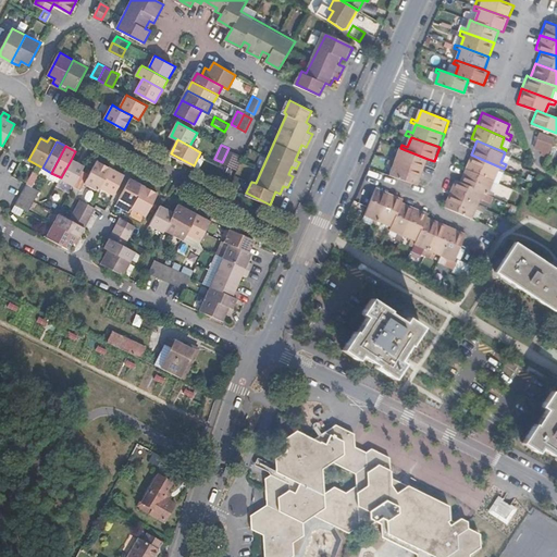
[(230,165),(236,151),(229,148),(222,162),(230,165)]
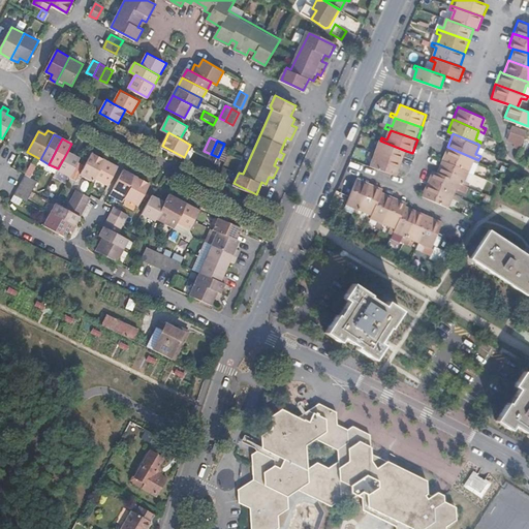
[(376,151),(371,149),(370,152),(402,163),(406,151),(380,141),(376,151)]
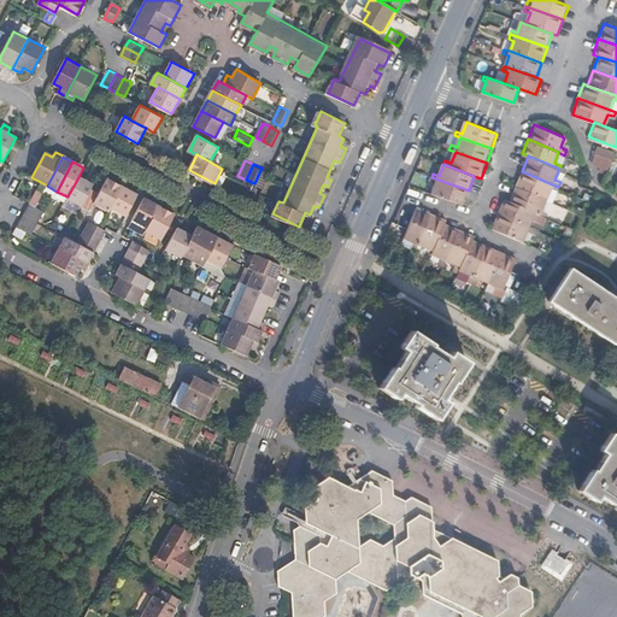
[(522,171),(516,184),(546,199),(551,189),(557,192),(558,187),(522,171)]
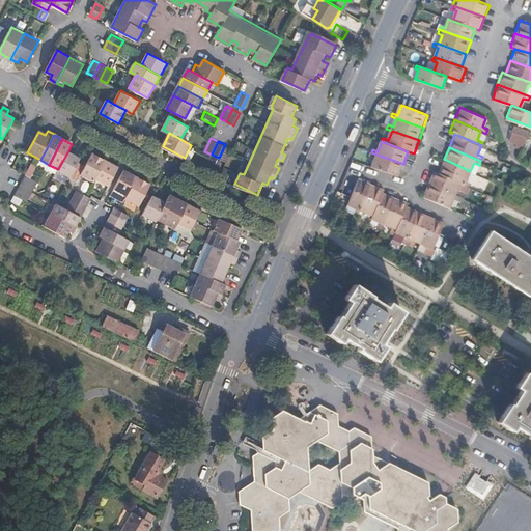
[(56,172),(70,179),(78,164),(80,160),(67,152),(58,169),(56,172)]
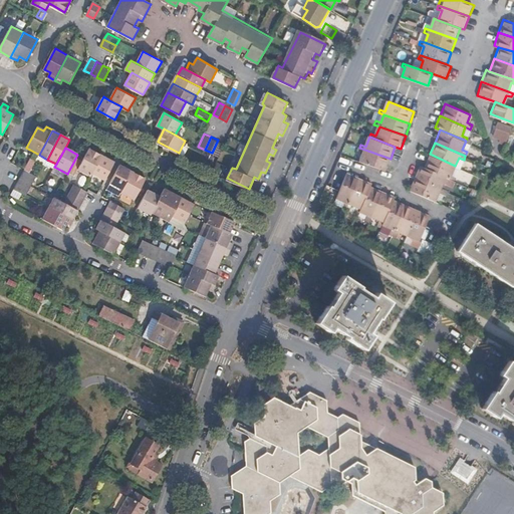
[(386,172),(391,159),(359,148),(358,151),(363,153),(359,162),(386,172)]
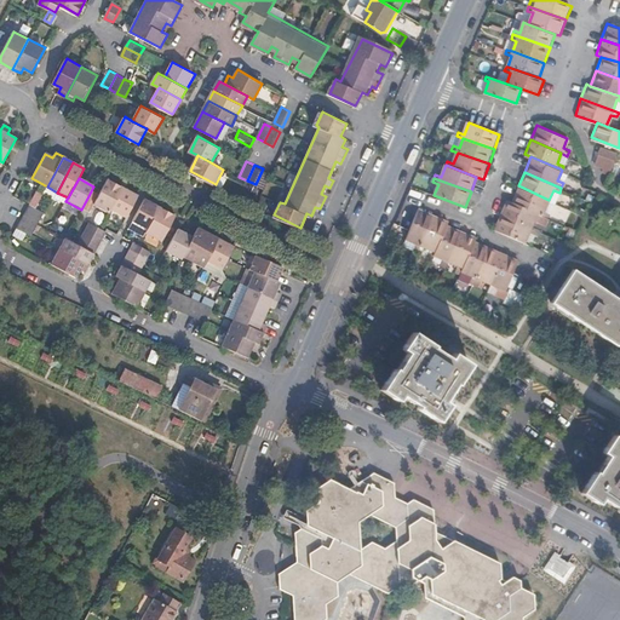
[(92,205),(108,213),(110,210),(121,189),(107,181),(98,195),(92,205)]
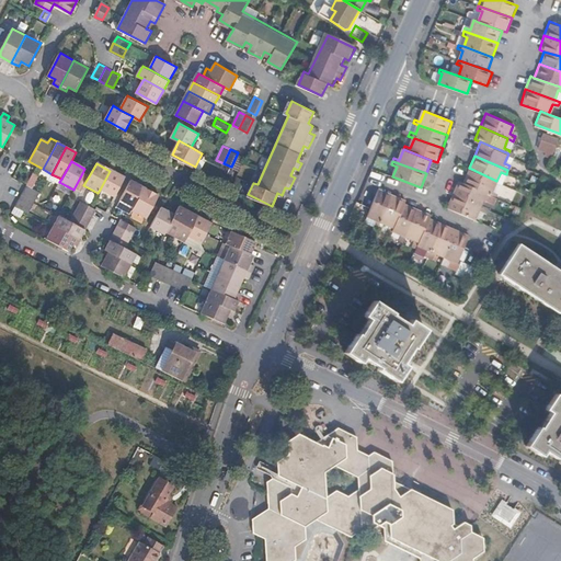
[(462,182),(492,194),(496,196),(497,192),(493,190),(496,181),(469,168),(462,182)]
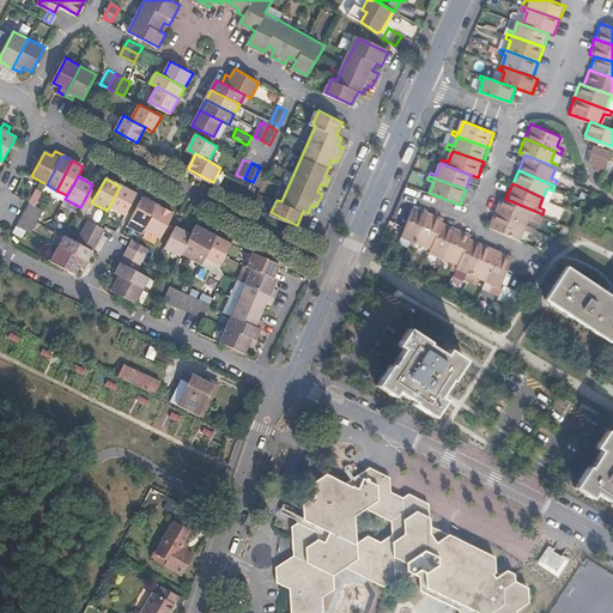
[(120,187),(109,207),(125,217),(135,194),(120,187)]
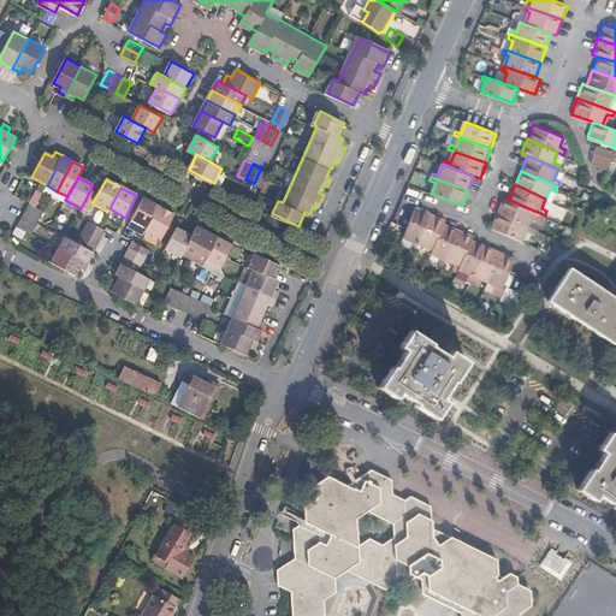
[(508,200),(503,197),(497,212),(527,225),(532,214),(538,218),(540,213),(508,200)]
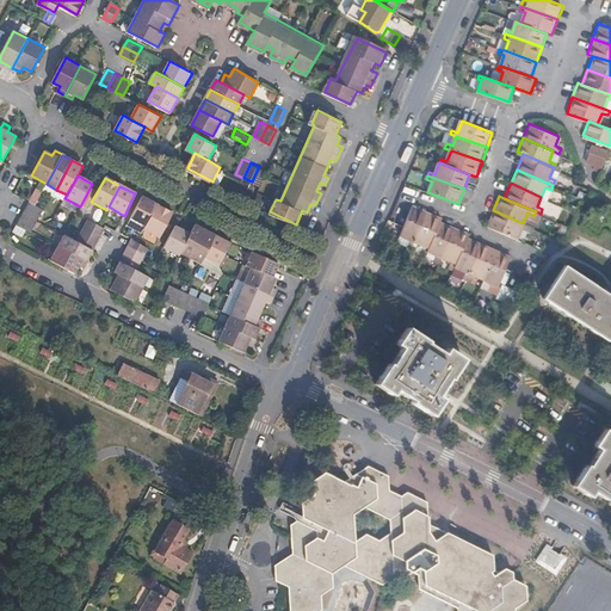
[(146,228),(158,205),(143,197),(131,220),(146,228)]
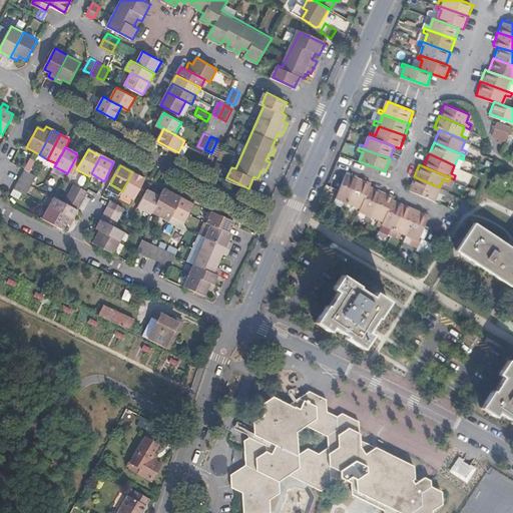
[(32,183),(35,176),(29,173),(24,170),(20,177),(32,183)]
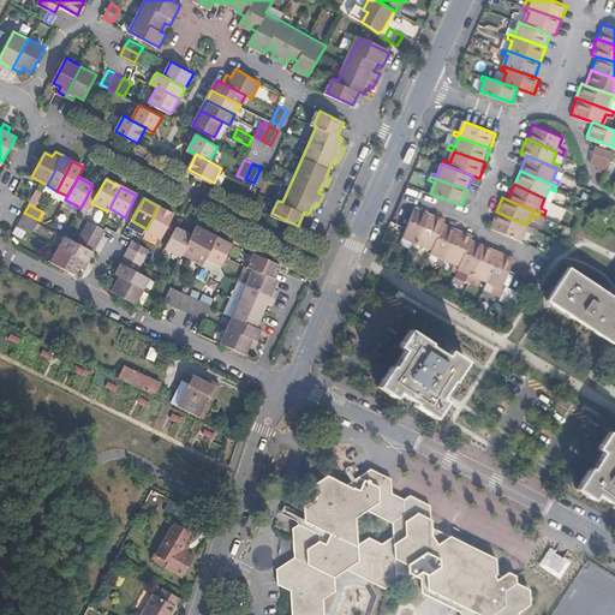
[(160,240),(166,231),(174,215),(159,207),(147,230),(145,232),(160,240)]
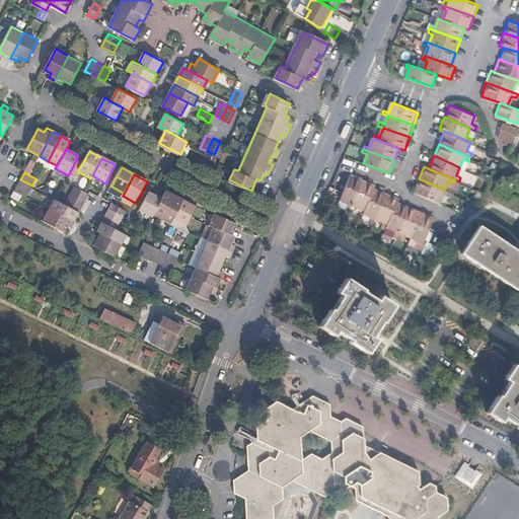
[(348,209),(351,211),(354,206),(365,181),(351,174),(344,193),(340,200),(350,205),(348,209)]
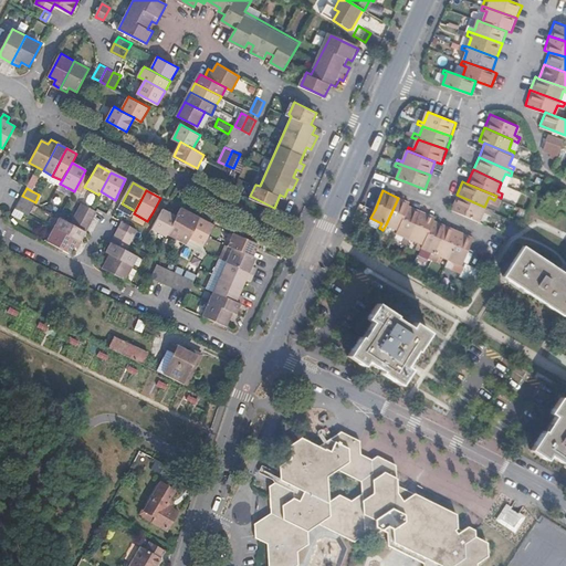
[(553,213),(562,200),(552,194),(543,207),(553,213)]
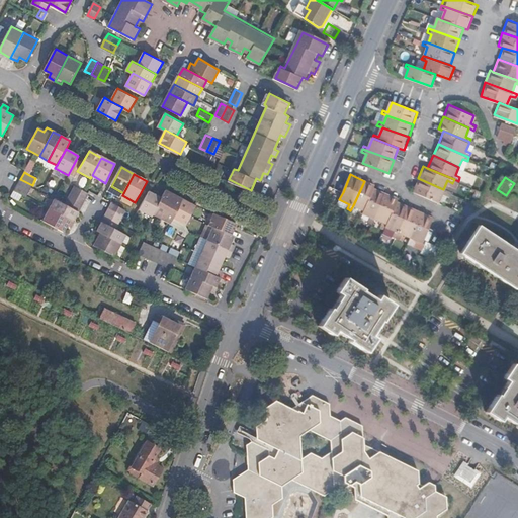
[(447,195),(449,192),(443,189),(418,178),(412,190),(438,201),(442,192),(447,195)]
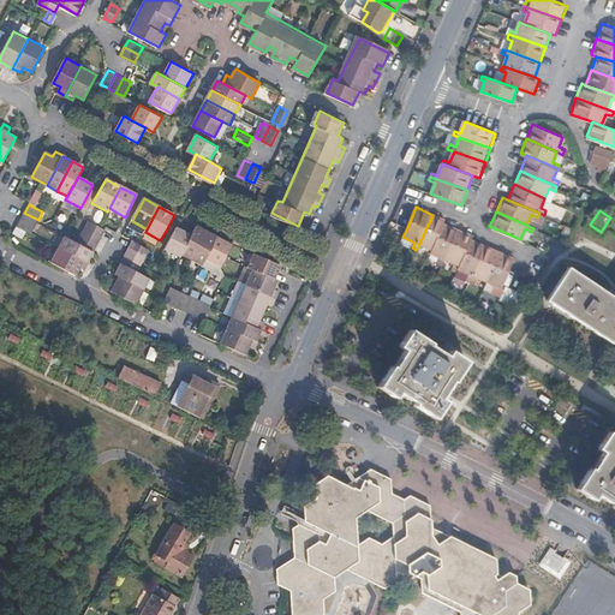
[(34,227),(36,224),(39,220),(24,213),(21,220),(34,227)]
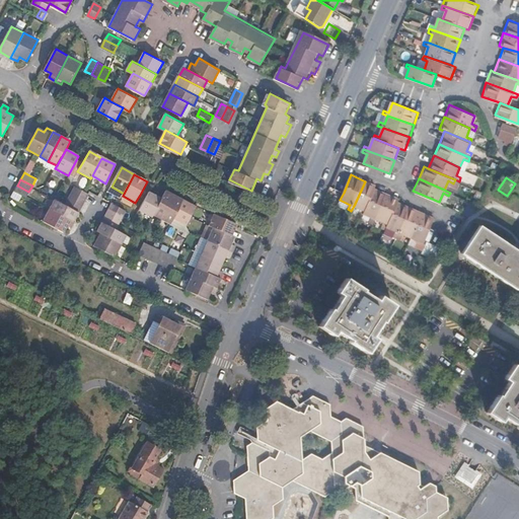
[(364,214),(375,189),(376,186),(365,181),(354,206),(361,210),(360,214),(363,216),(364,214)]
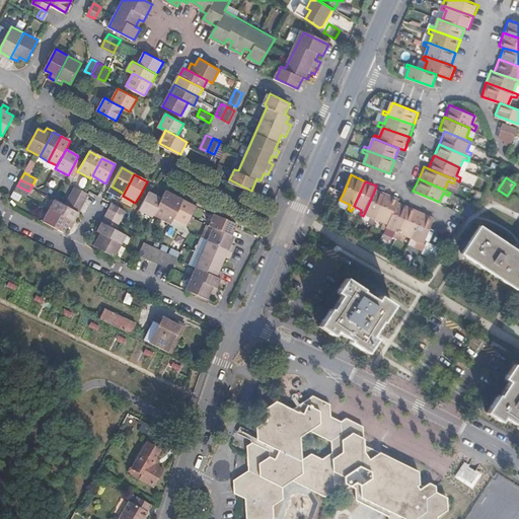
[(25,198),(28,192),(17,186),(13,193),(25,198)]
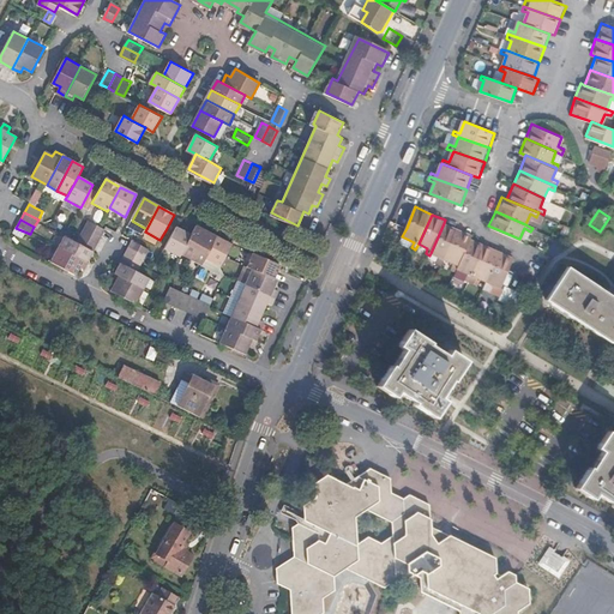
[(84,229),(101,239),(104,232),(98,227),(89,222),(84,229)]
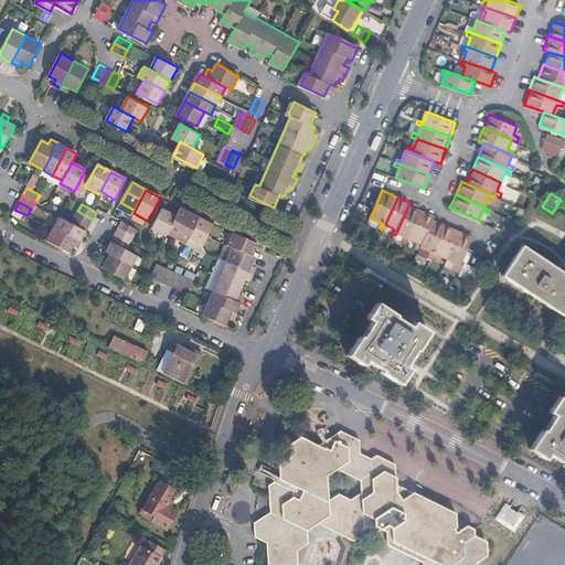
[(406,245),(409,238),(422,211),(408,205),(396,233),(405,237),(402,243),(406,245)]
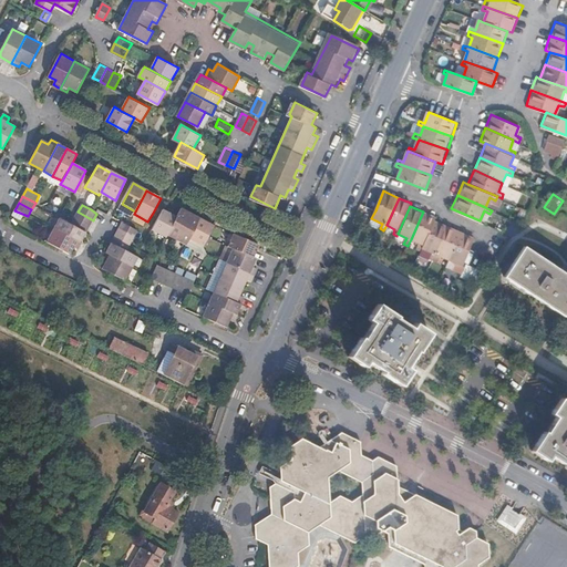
[(176,243),(192,215),(182,209),(176,218),(166,237),(176,243)]
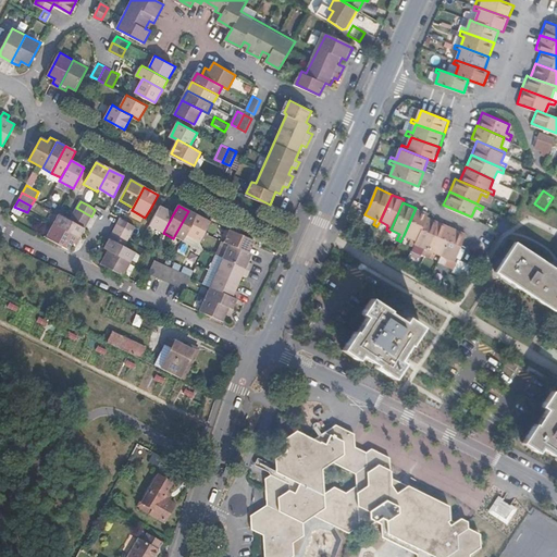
[(157,213),(148,227),(162,235),(163,233),(173,214),(160,207),(157,213)]
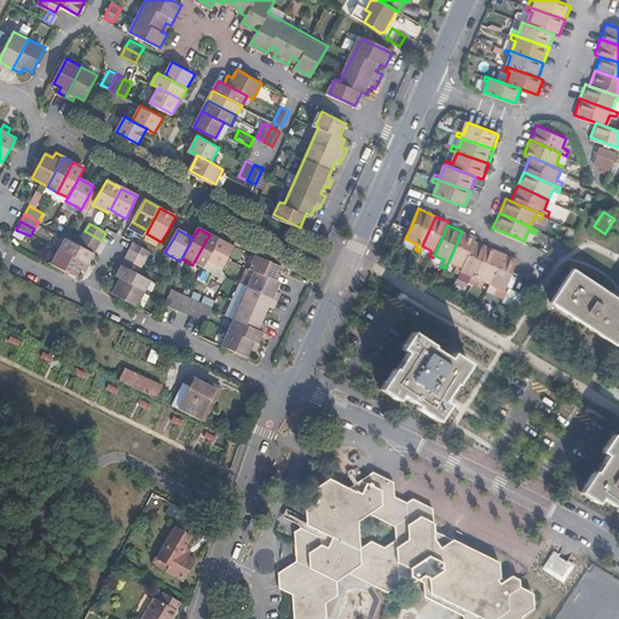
[(81,239),(97,248),(102,241),(85,231),(81,239)]
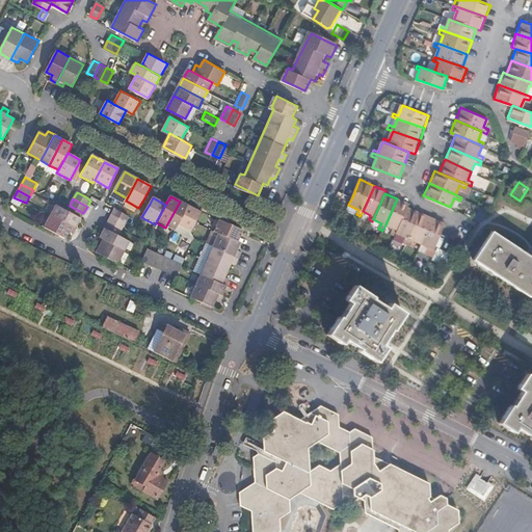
[(397,233),(408,207),(409,204),(397,198),(386,224),(394,230),(392,234),(396,236),(397,233)]
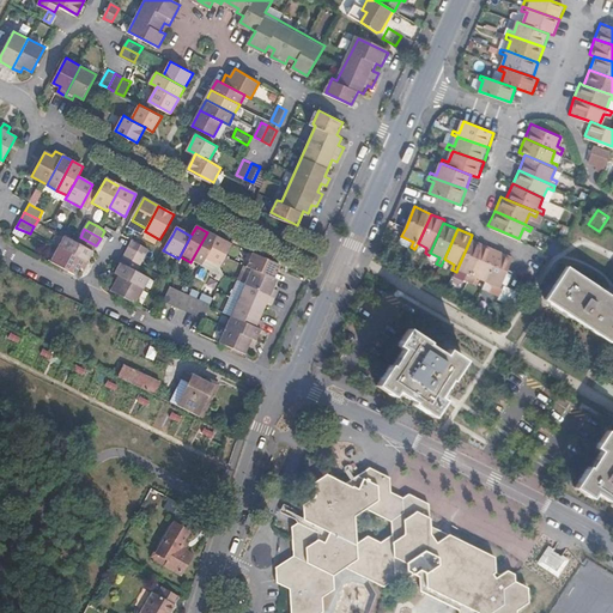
[(204,260),(217,237),(207,232),(190,262),(200,268),(204,260)]
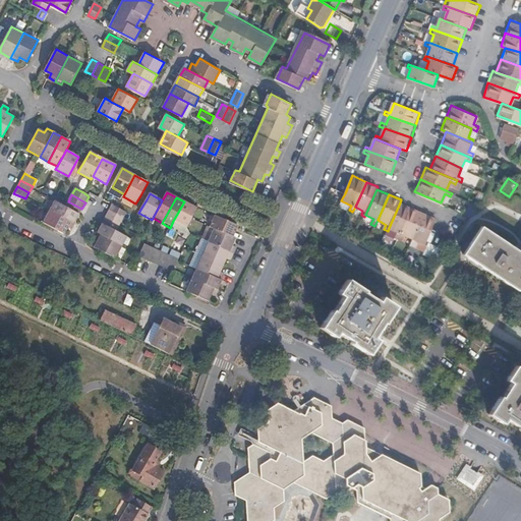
[(64,207),(54,201),(49,211),(73,224),(78,215),(64,207)]
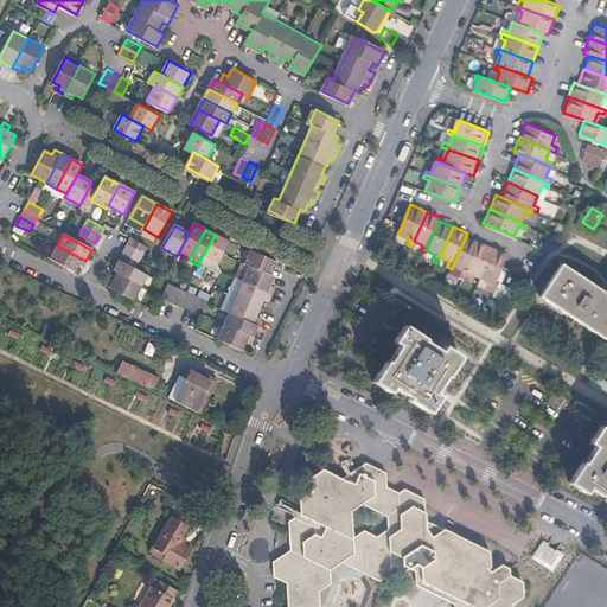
[(75,241),(91,250),(95,243),(80,235),(75,241)]
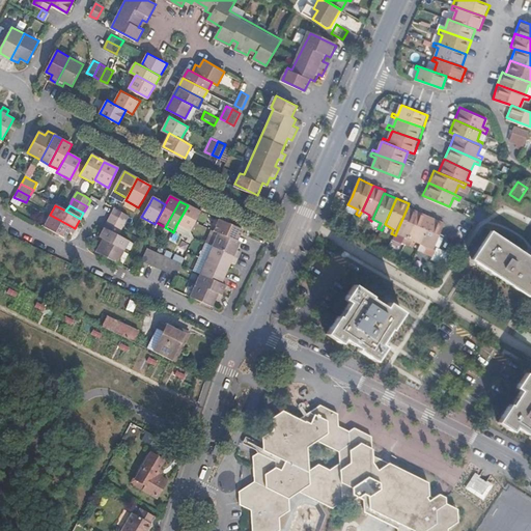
[(176,225),(191,232),(191,231),(195,223),(200,212),(188,205),(176,225)]
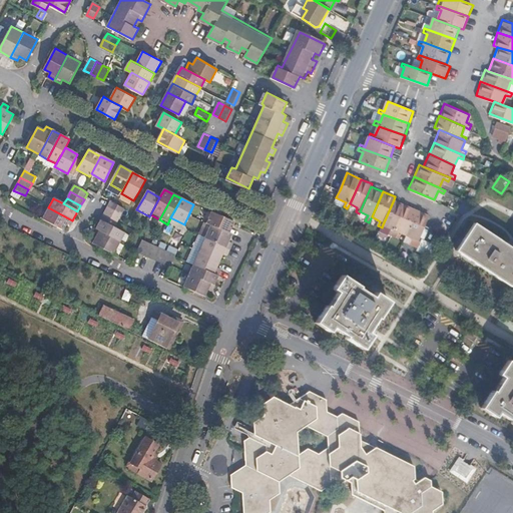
[(389,233),(392,235),(406,204),(394,199),(383,224),(391,229),(389,233)]
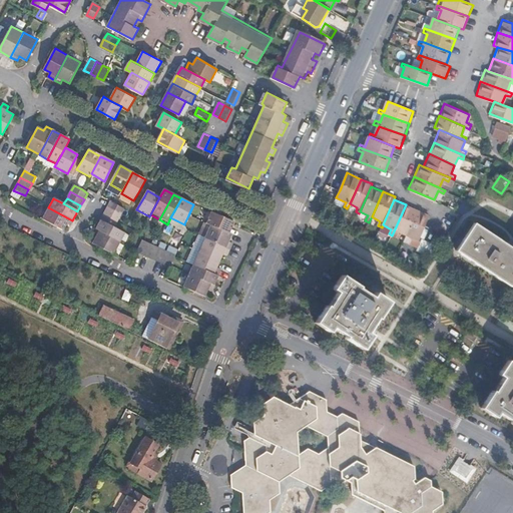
[(120,215),(124,209),(115,204),(110,202),(107,208),(120,215)]
